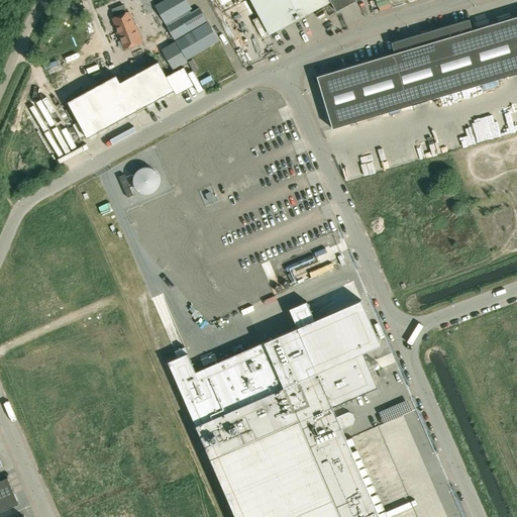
[(165,0),(154,6),(165,23),(189,9),(183,0),(165,0)]
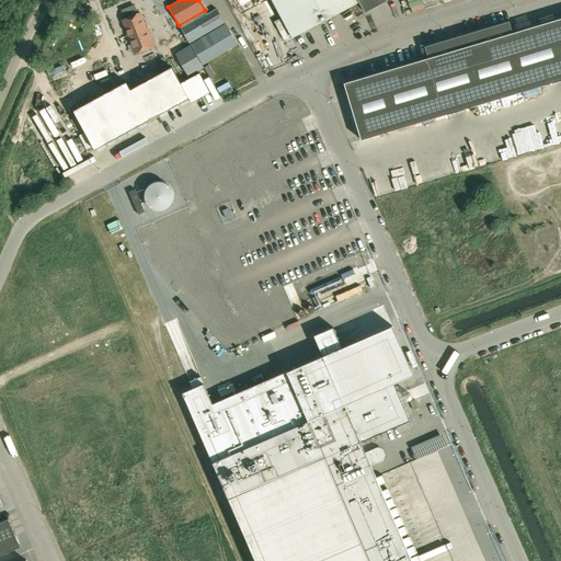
[(386,0),(272,0),(293,37),(359,2),(365,12),(387,1),(386,0)]
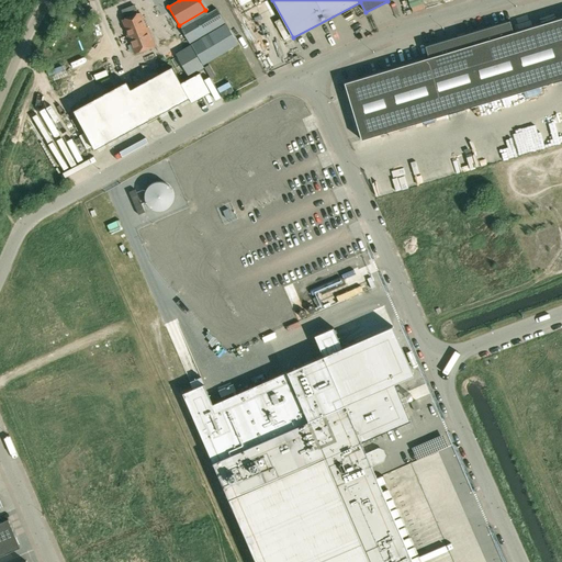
[(134,6),(122,11),(125,19),(123,20),(128,35),(127,35),(135,54),(155,46),(148,27),(146,27),(141,13),(137,14),(134,6)]
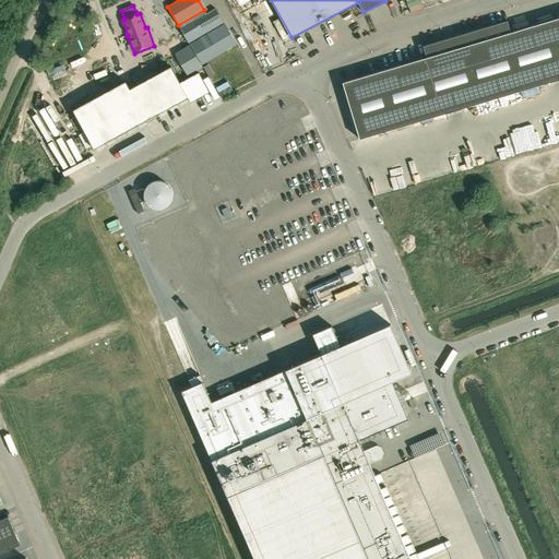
[(216,9),(181,30),(189,44),(225,23),(216,9)]
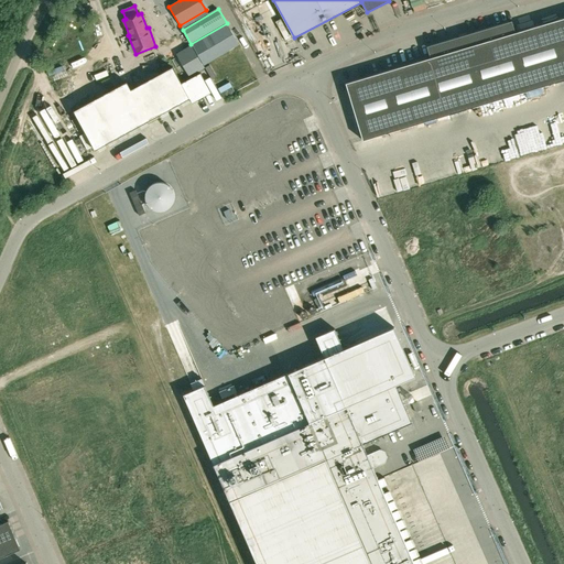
[(237,30),(242,26),(237,18),(231,21),(237,30)]
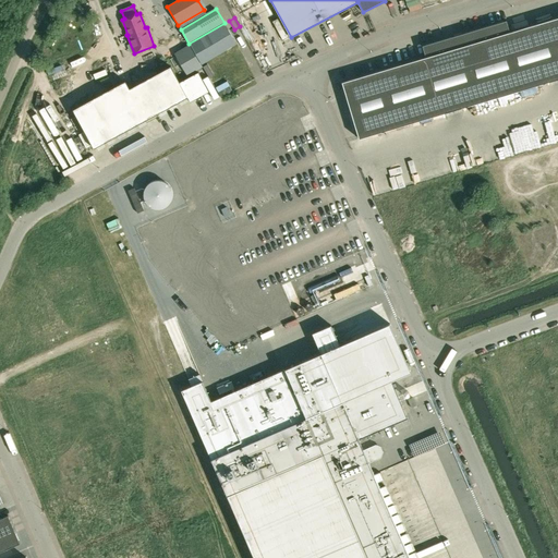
[(425,58),(342,82),(359,138),(557,79),(557,17),(510,32),(506,21),(422,46),(425,58)]
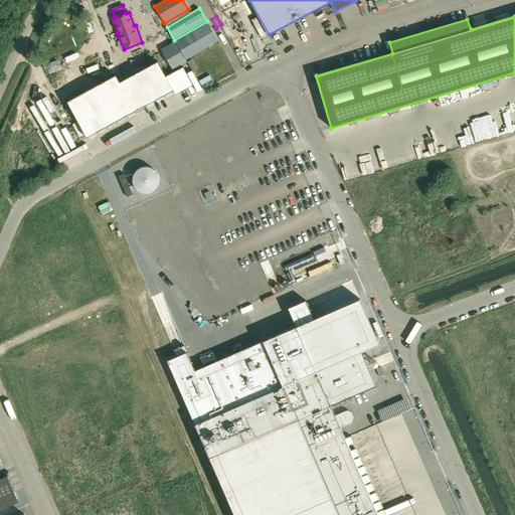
[(207,22),(175,41),(186,58),(218,40),(207,22)]
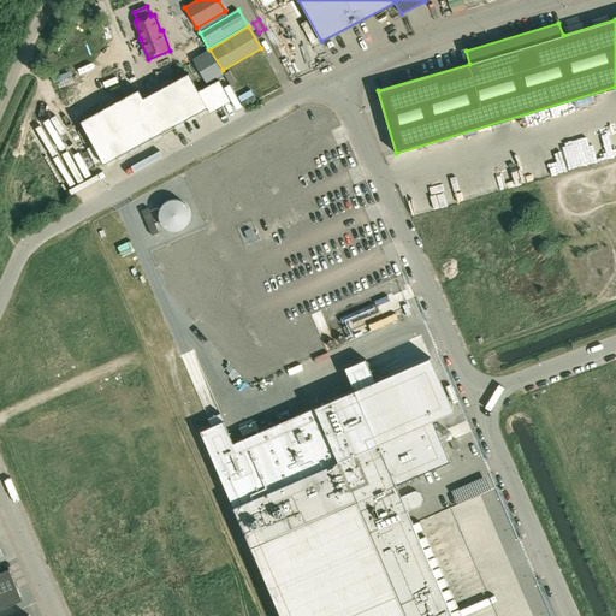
[(223,72),(209,49),(193,59),(206,83),(223,72)]
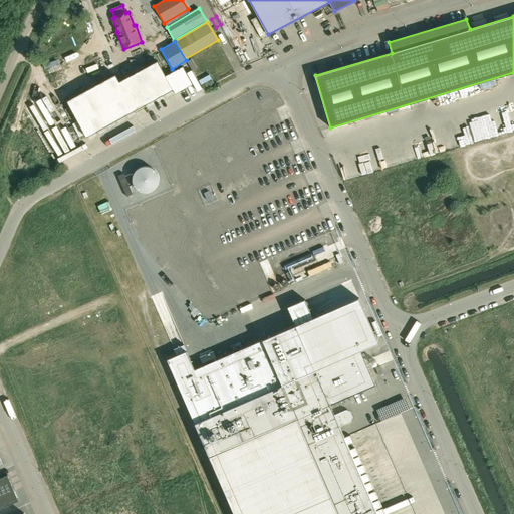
[(115,74),(67,101),(86,137),(135,110),(136,112),(146,107),(145,105),(173,89),(166,76),(158,61),(119,81),(115,74)]
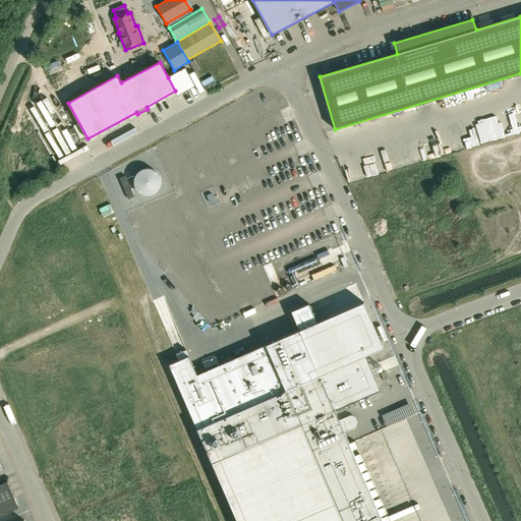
[(185,67),(168,77),(175,91),(177,95),(195,85),(185,67)]
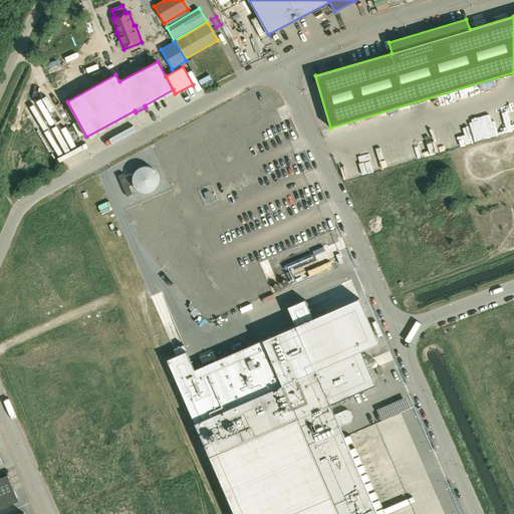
[(117,176),(126,197),(133,194),(123,174),(117,176)]
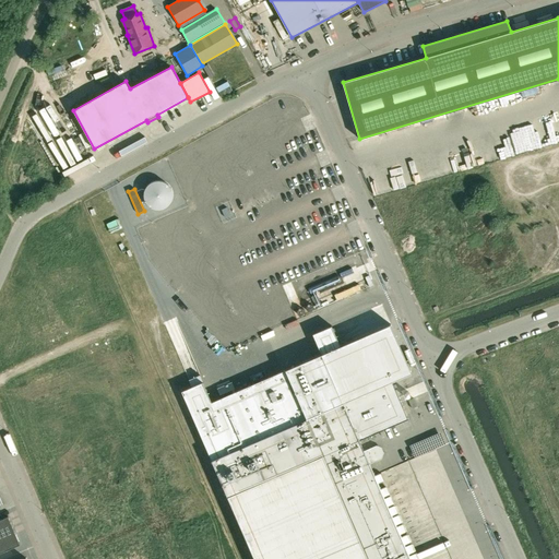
[(343,403),(212,460),(254,558),(411,558),(369,464),(382,459),(381,458),(383,453),(371,448),(364,451),(359,440),(408,418),(392,381),(343,403)]
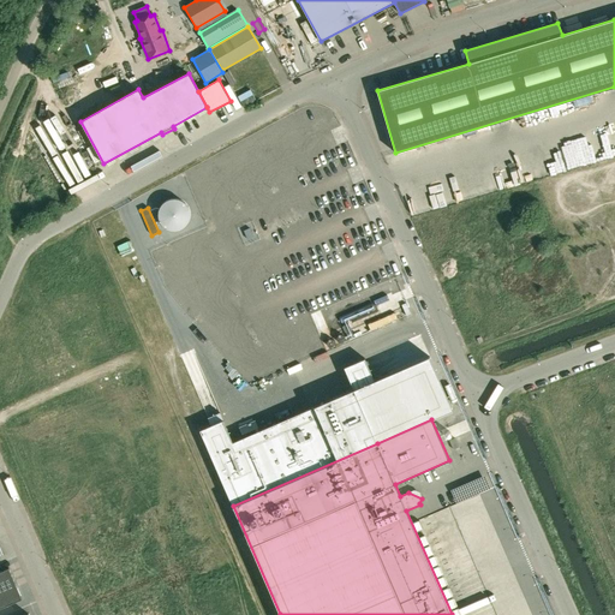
[(255,421),(239,428),(243,434),(257,428),(255,421)]
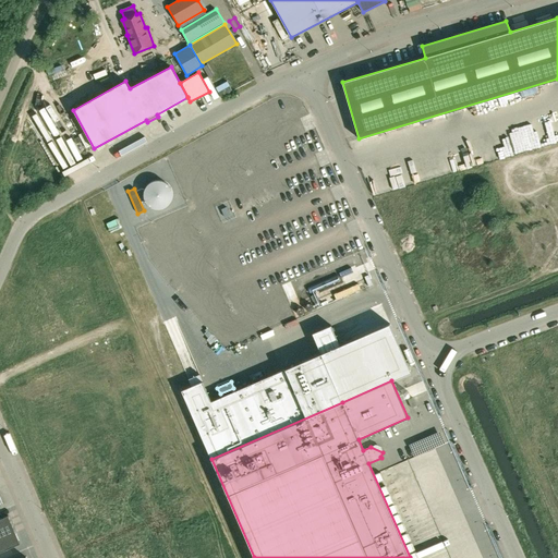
[(380,466),(374,469),(377,482),(385,480),(380,466)]
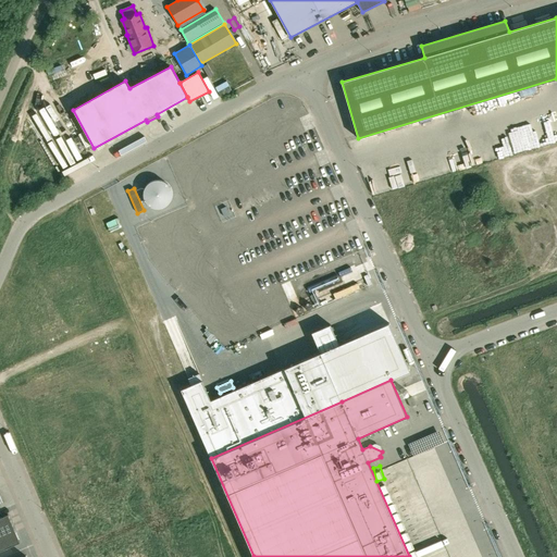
[(456,486),(452,491),(478,518),(482,512),(456,486)]
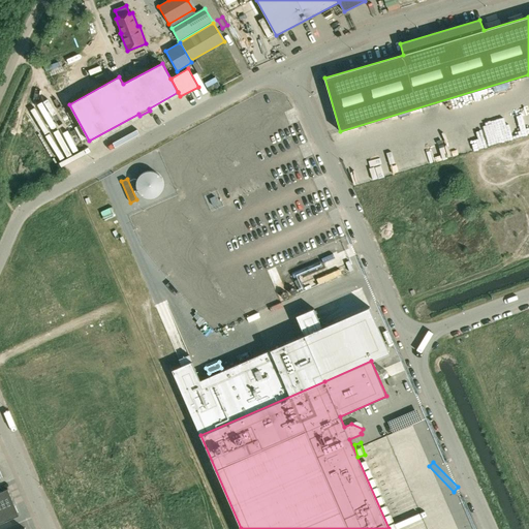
[(0,492),(0,523),(20,515),(7,489),(0,492)]
